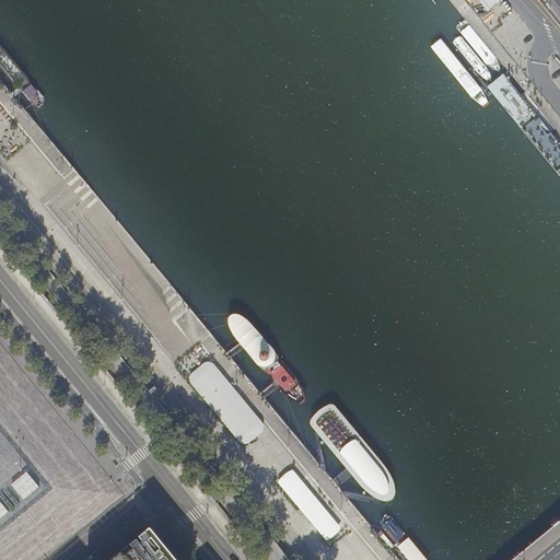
[(0,67),(20,91),(34,107),(35,108),(37,108),(39,107),(43,106),(45,103),(45,101),(45,98),(0,45),(0,67)]
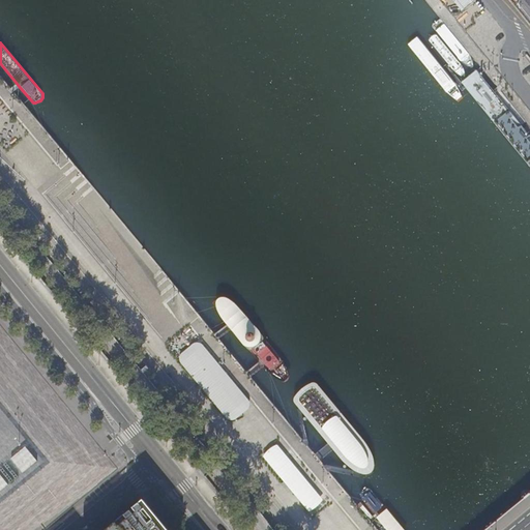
[(263,362),(275,378),(280,380),(284,380),(287,380),(289,378),(290,375),(289,371),(288,365),(238,304),(233,299),(227,296),(223,295),(219,295),(216,298),(215,301),(217,307),(219,313),(230,326),(263,362)]
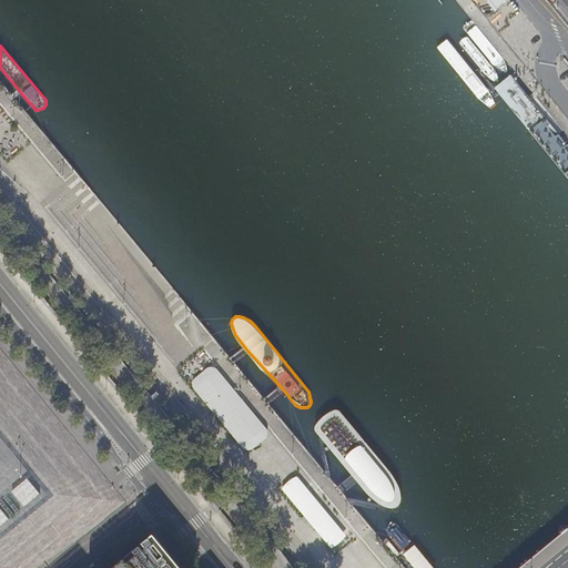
[(188,383),(245,454),(269,434),(211,364),(188,383)]
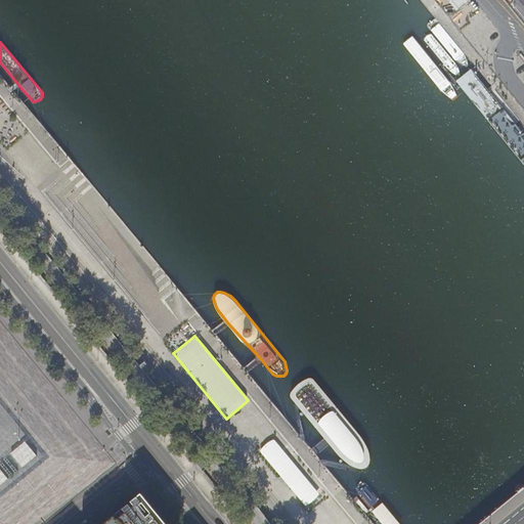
[(304,380),(299,384),(296,386),(294,389),(291,391),(291,394),(291,397),(293,399),(328,441),(337,452),(343,459),(349,464),(353,467),(358,468),(362,469),(366,468),(368,466),(369,464),(370,460),(370,455),(369,452),(368,448),(365,442),(362,438),(359,434),(316,381),(315,380),(313,378),(311,378),(308,378),(304,380)]
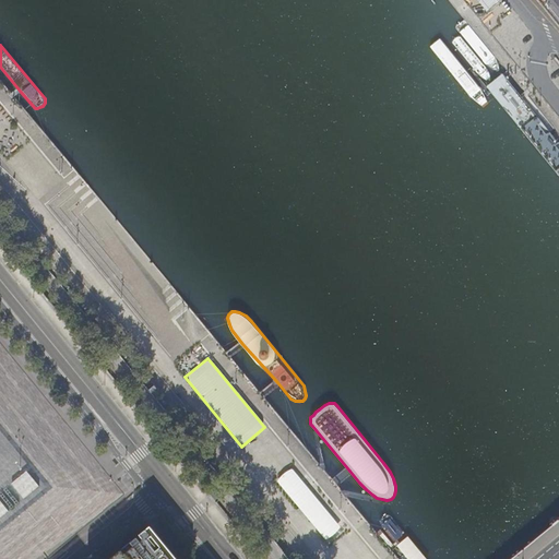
[(260,453),(272,445),(268,439),(256,448),(260,453)]
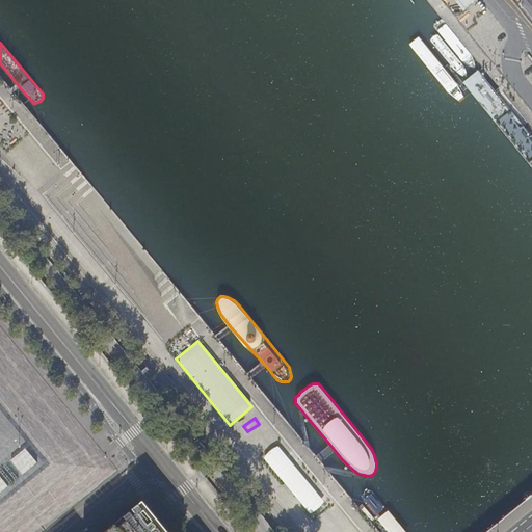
[(261,457),(309,513),(323,502),(274,446),(261,457)]
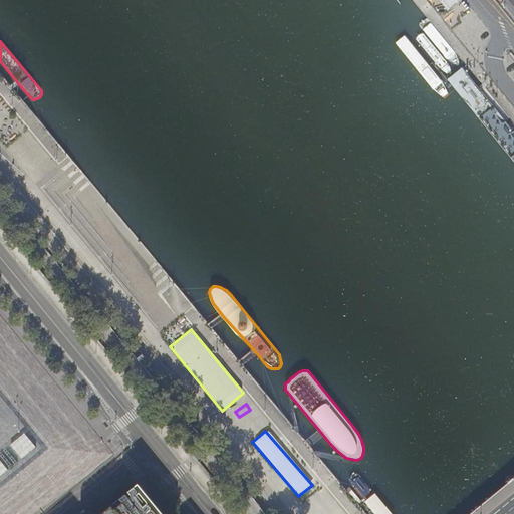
[(35,446),(24,432),(15,440),(10,444),(22,457),(35,446)]
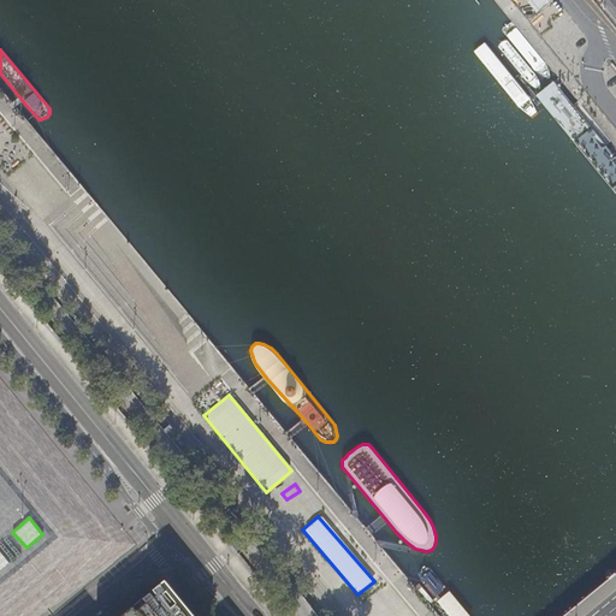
[(196,615),(184,602),(169,582),(163,588),(134,611),(128,615),(196,615)]
